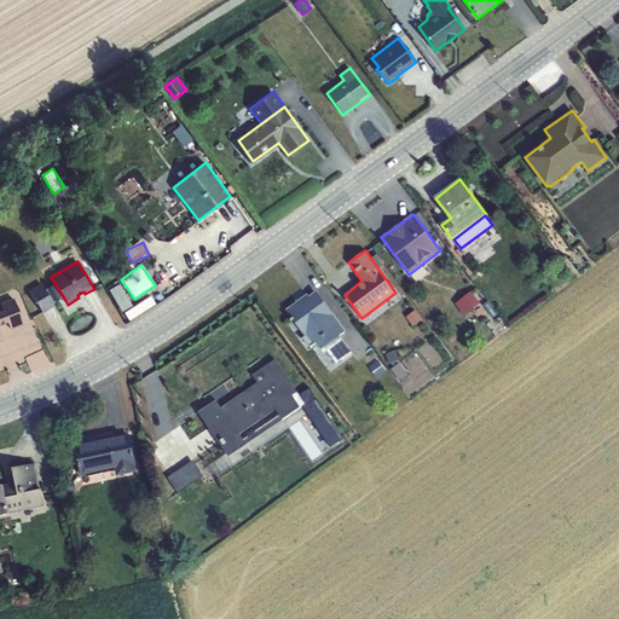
[(63,296),(55,283),(45,289),(41,284),(29,291),(42,312),(55,305),(53,302),(63,296)]
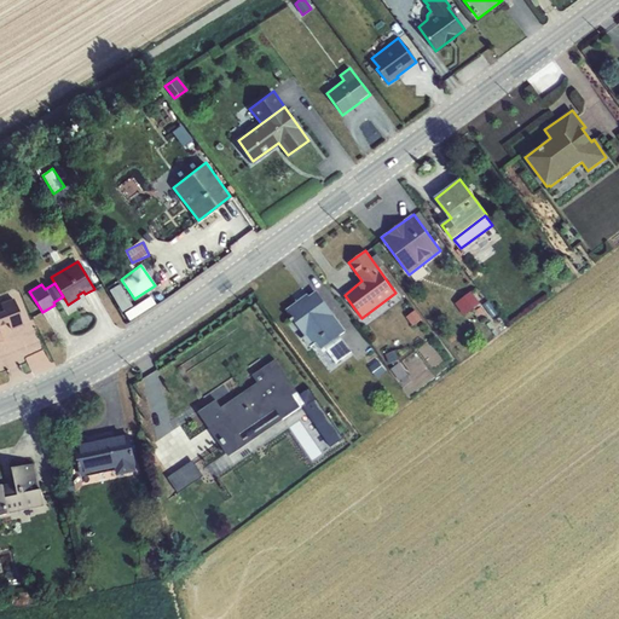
[(120,284),(110,290),(122,311),(132,305),(120,284)]
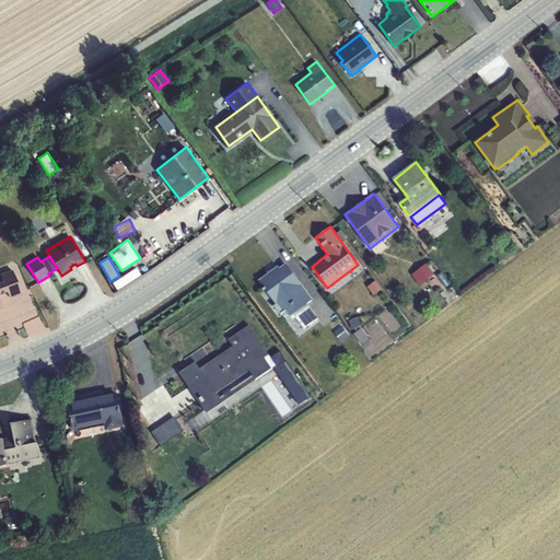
[(278,266),(259,281),(276,304),(275,305),(280,314),(287,310),(291,316),(292,318),(295,316),(304,328),(318,318),(307,303),(313,299),(287,264),(280,268),(278,266)]
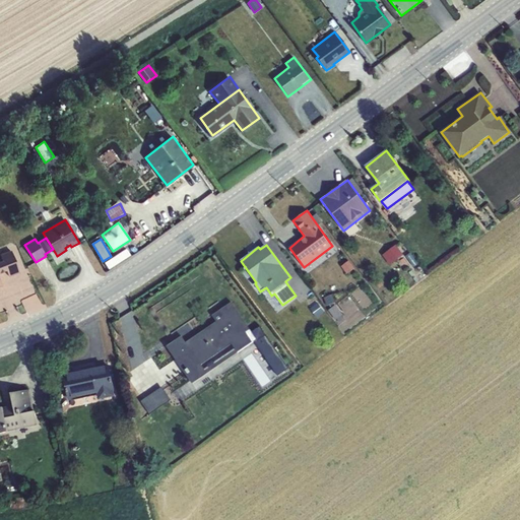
[(396,248),(389,253),(393,259),(401,254),(396,248)]
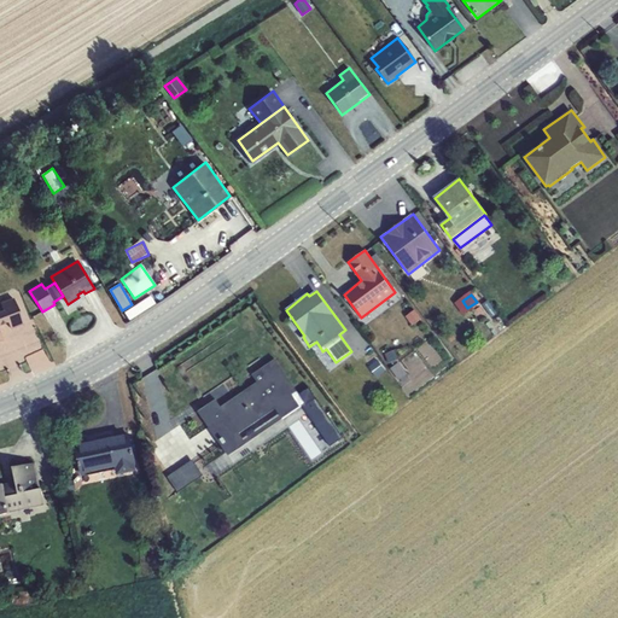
[(144,309),(156,303),(152,297),(140,303),(144,309)]
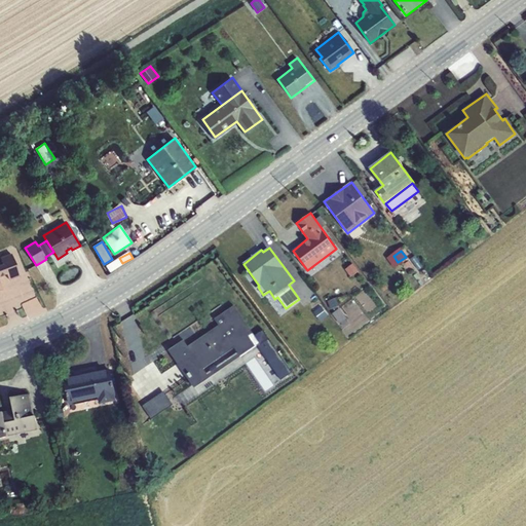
[(2,262),(0,263),(0,273),(6,271),(8,278),(19,274),(10,254),(0,258),(2,262)]
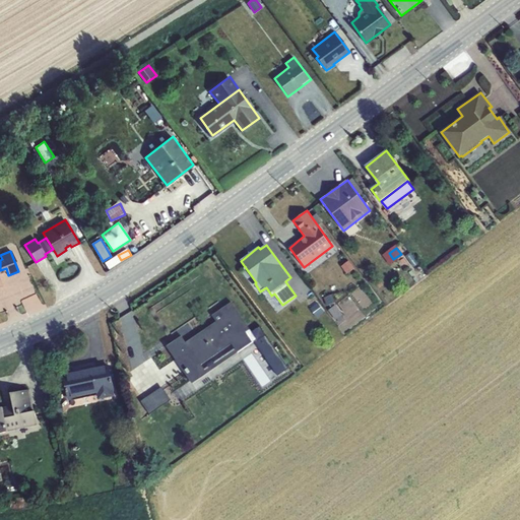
[(423,251),(416,256),(419,260),(426,255),(423,251)]
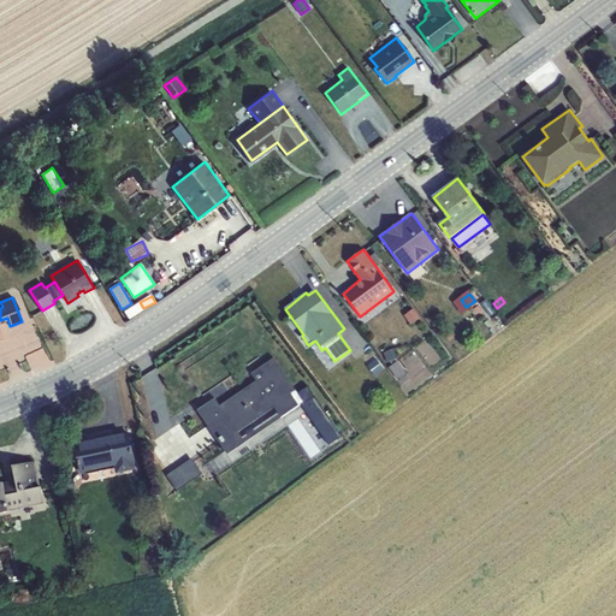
[(477,306),(472,309),(479,319),(485,315),(477,306)]
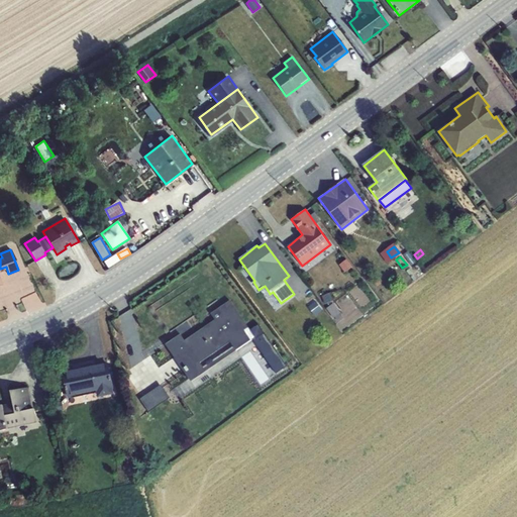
[(233,292),(216,304),(219,308),(230,300),(231,302),(237,298),(233,292)]
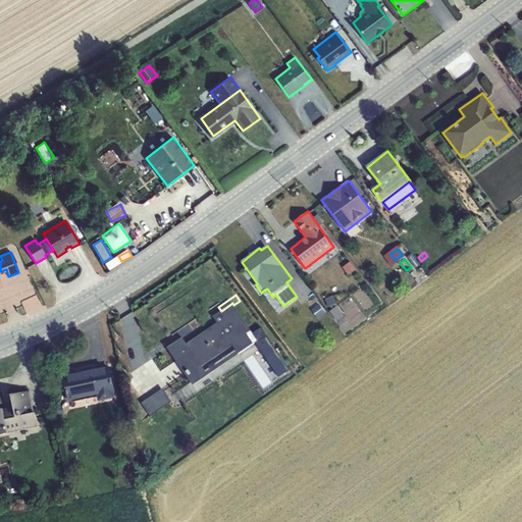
[(333,296),(325,299),(328,306),(336,303),(333,296)]
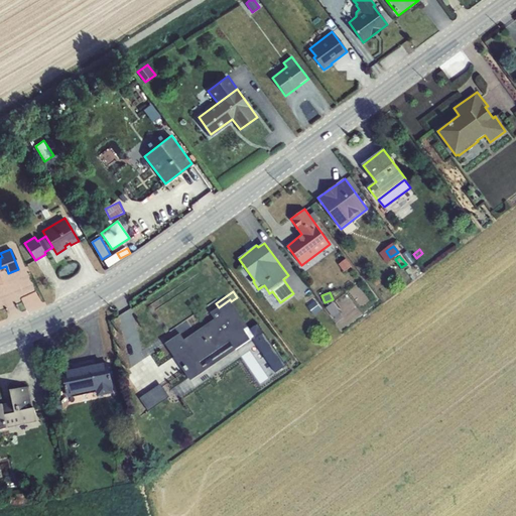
[(190,380),(255,337),(231,301),(230,299),(219,307),(211,312),(215,318),(184,340),(180,334),(165,344),(190,380)]
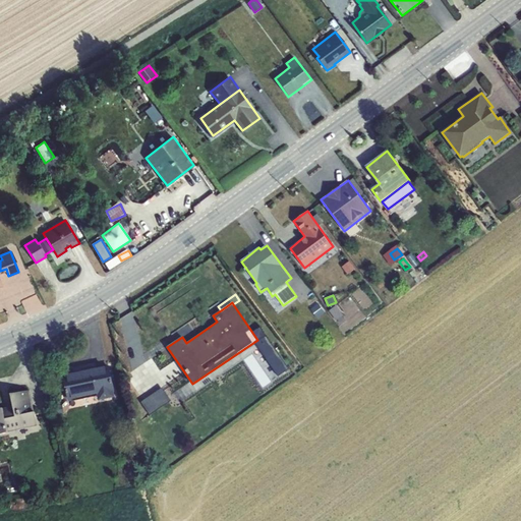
[(336,305),(330,310),(337,320),(338,319),(342,325),(347,321),(336,305)]
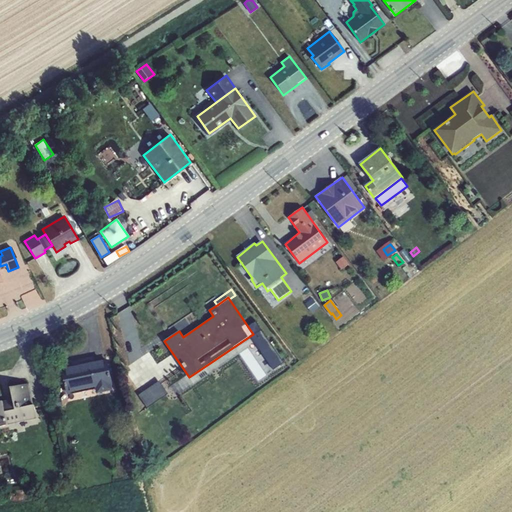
[(330,323),(324,327),(331,336),(336,332),(330,323)]
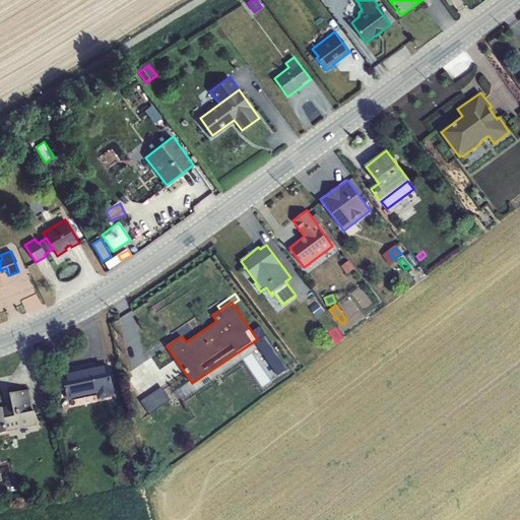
[(280,349),(267,359),(273,368),(286,359),(280,349)]
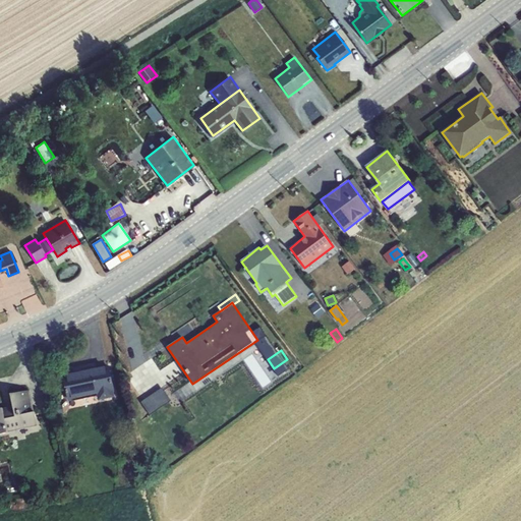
[(105,366),(64,375),(69,401),(98,395),(99,400),(114,397),(113,392),(115,391),(110,366),(105,366)]
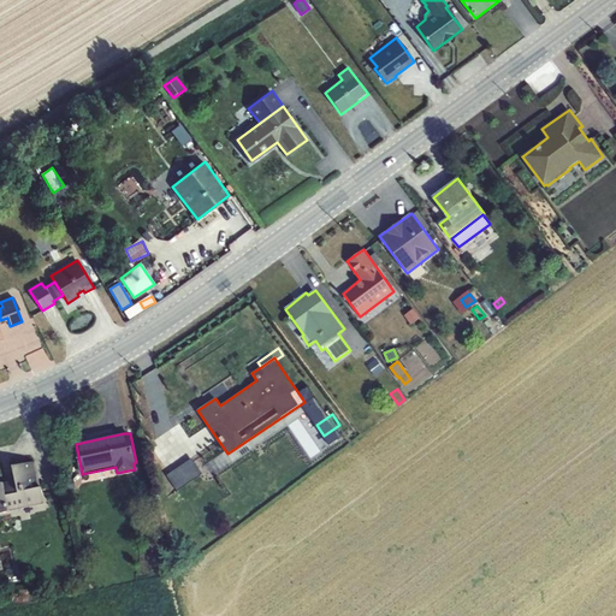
[(177,489),(203,474),(195,458),(169,472),(177,489)]
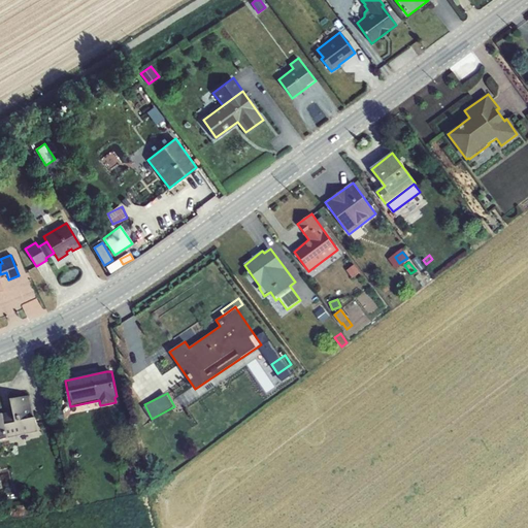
[(3,413),(0,414),(0,439),(38,431),(30,395),(9,401),(10,413),(3,413)]
